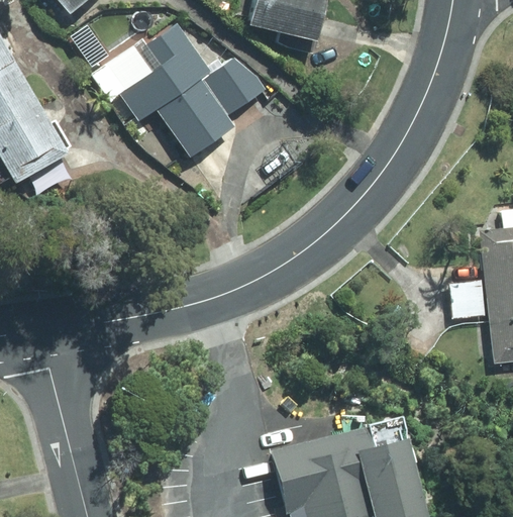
[(84,0),(57,0),(69,14),(84,0)]
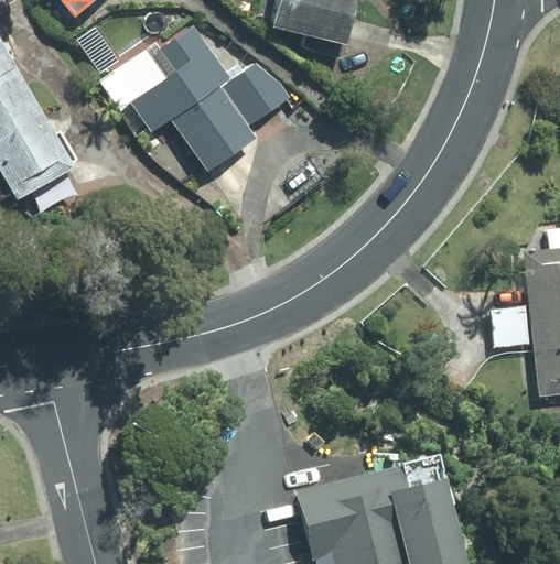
[(318,52),(343,58),(355,0),(277,0),(271,26),(307,35),(305,45),(318,52)]
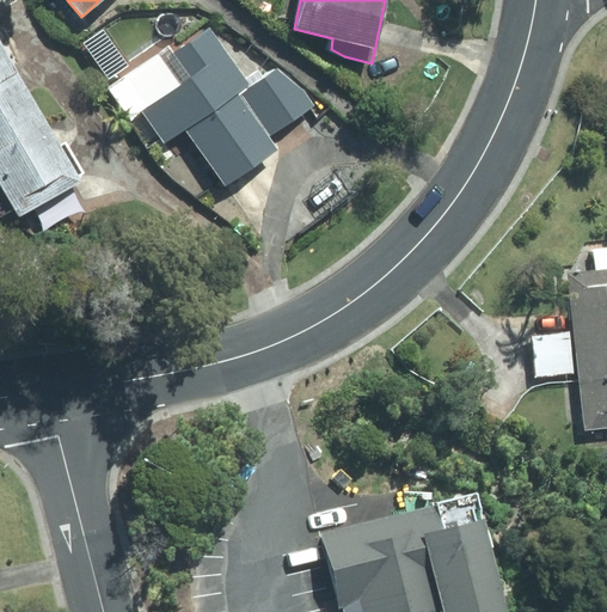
[(182,25),(201,22),(198,11),(181,13),(182,25)]
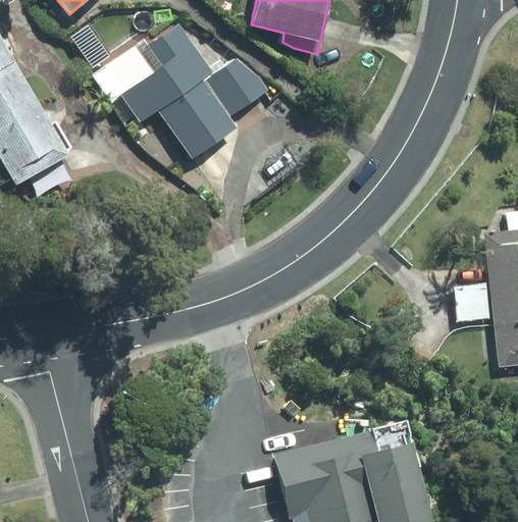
[(160,110),(193,158),(238,127),(230,117),(270,90),(261,77),(238,58),(226,66),(221,59),(210,67),(180,23),(144,49),(157,69),(121,94),(142,123),(160,110)]
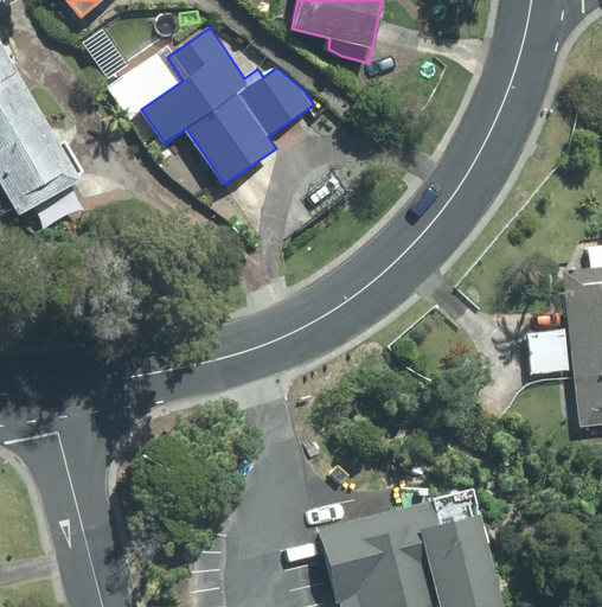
[(0,100),(26,84),(0,37),(0,100)]
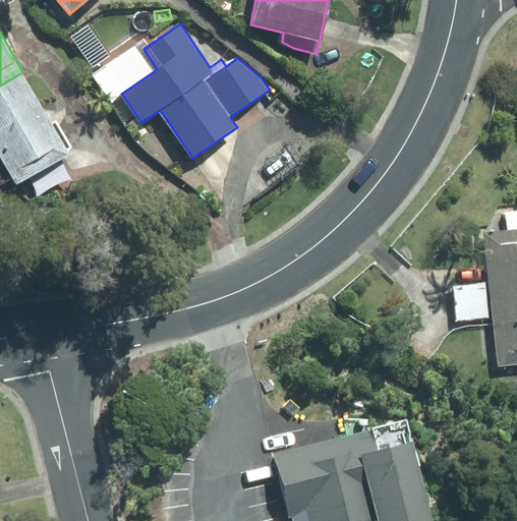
[(22,72),(0,85),(0,161),(14,186),(69,155),(22,72)]
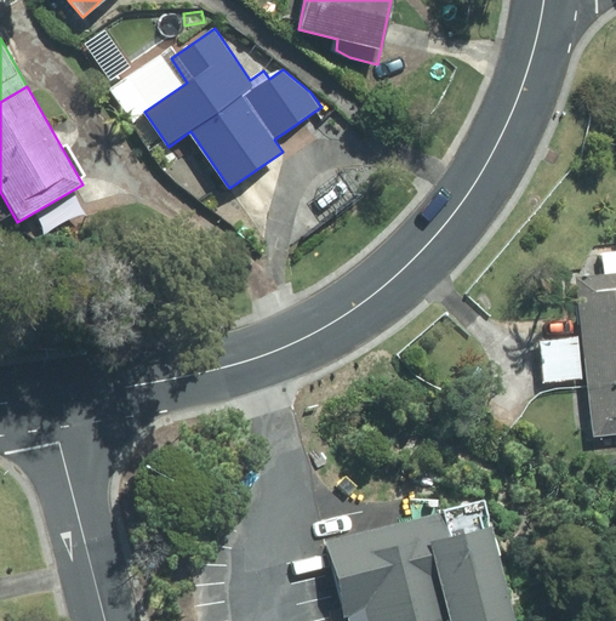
[(615,252),(603,254),(605,271),(576,273),(591,432),(615,429),(615,252)]
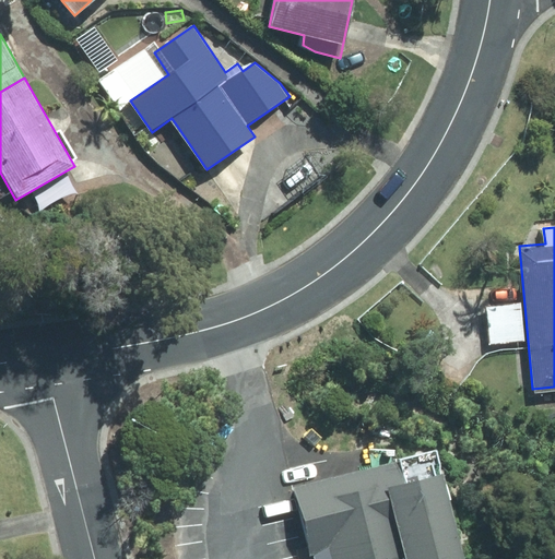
[(310,558),(456,558),(433,471),(399,479),(393,461),(288,488),(306,558),(310,556),(310,558)]
